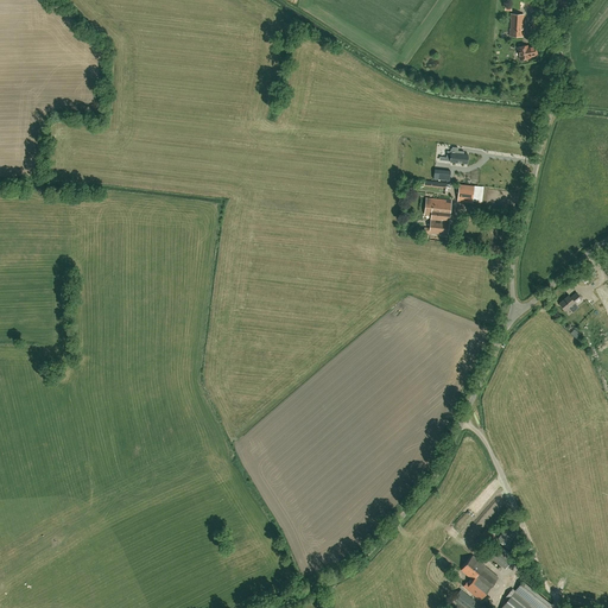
[(532,1),(531,0),(524,0),(527,5),(531,12),(537,8),(532,1)]
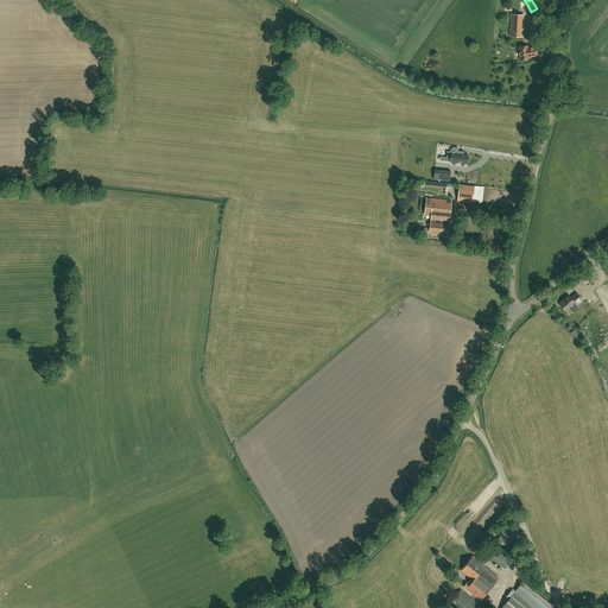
[(512,19),(511,30),(510,36),(523,37),(524,14),(511,14),(511,19),(512,19)]
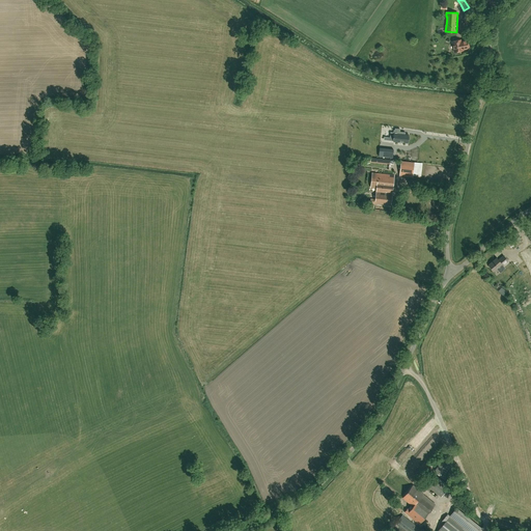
[(468,29),(476,24),(471,15),(463,19),(468,29)]
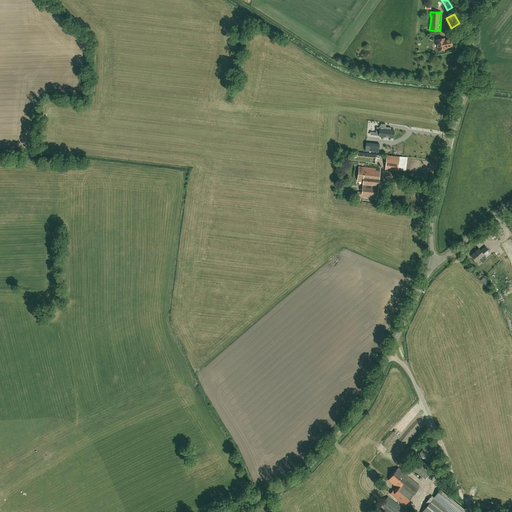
[(438,50),(441,50),(443,50),(444,49),(446,49),(446,48),(452,46),(451,38),(444,40),(444,38),(436,40),(438,50)]
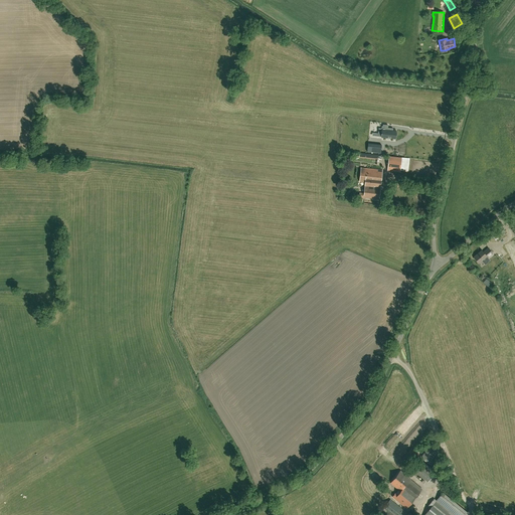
[(393,129),(382,128),(381,137),(395,139),(396,131),(392,130),(393,129)]
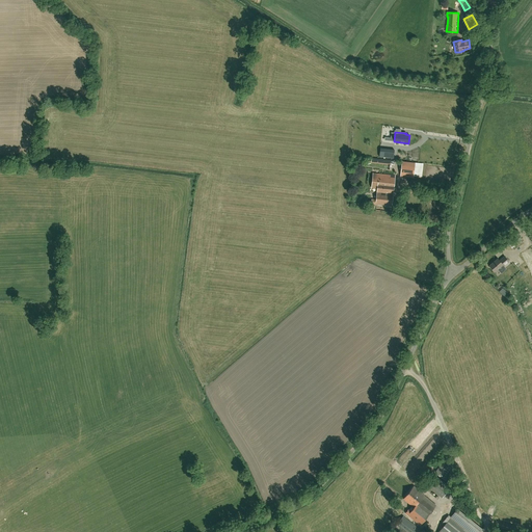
[(390,158),(391,150),(380,149),(379,156),(390,158)]
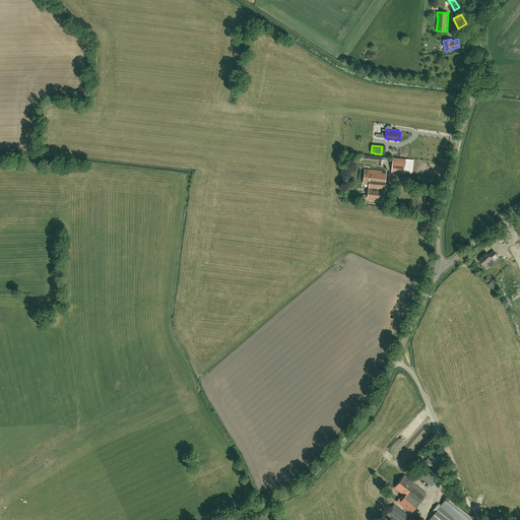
[(412,173),(413,159),(393,157),(391,173),(404,174),(404,172),(412,173)]
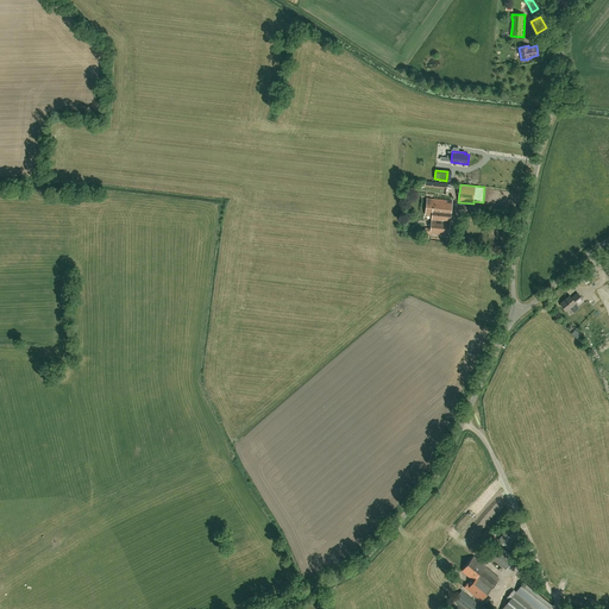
[(434,212),(451,213),(452,201),(427,199),(426,209),(434,211),(434,212)]
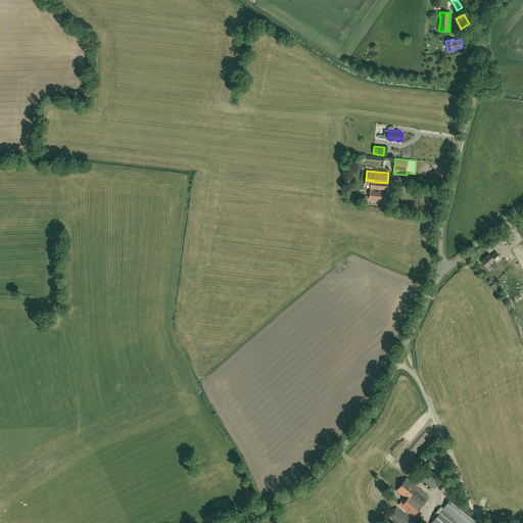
[(385,202),(387,183),(373,182),(373,181),(366,180),(366,185),(371,185),(370,196),(366,195),(365,200),(385,202)]
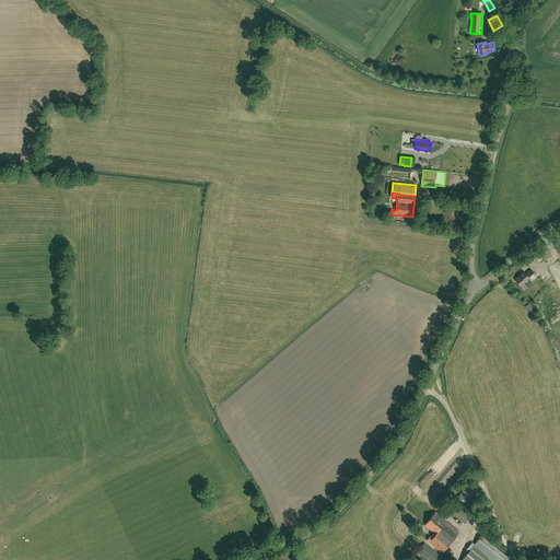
[(532,269),(526,275),(524,272),(515,279),(521,286),(524,282),(528,278),(529,278),(531,279),(536,275),(532,269)]
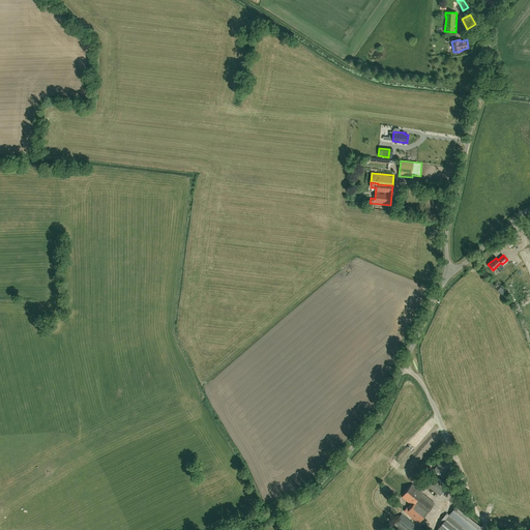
[(443,478),(453,466),(443,458),(434,470),(443,478)]
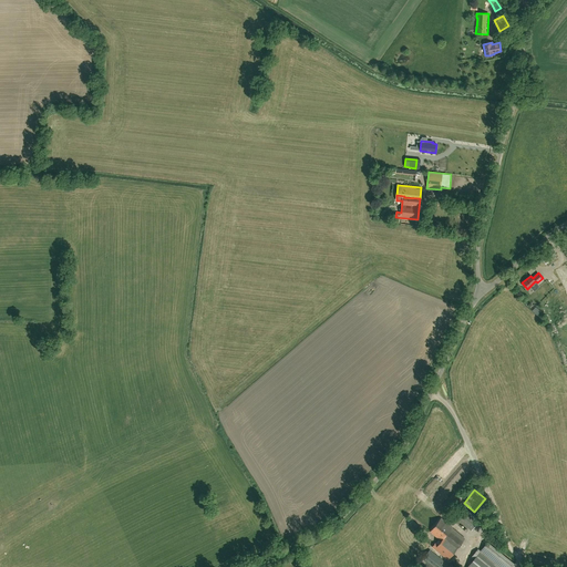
[(460,506),(464,501),(454,493),(450,498),(460,506)]
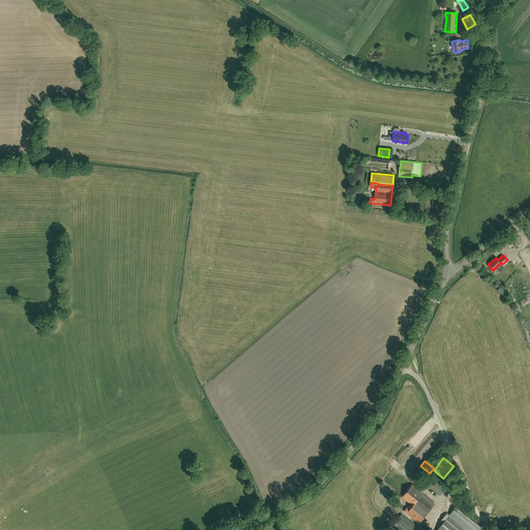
[(428,486),(440,496),(445,490),(450,494),(454,489),(449,484),(448,486),(436,475),(428,486)]
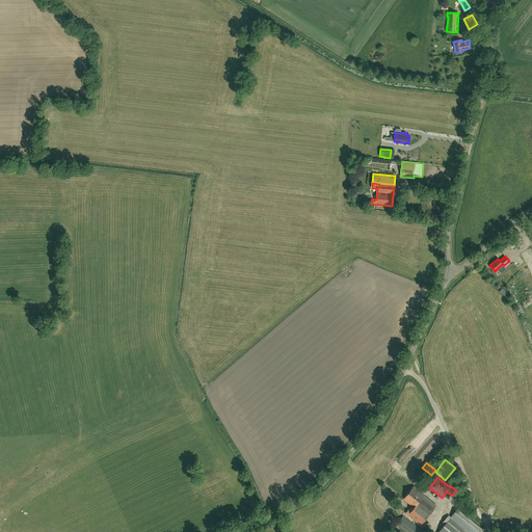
[(420,525),(435,505),(424,495),(414,486),(403,499),(413,505),(409,509),(408,508),(405,513),(420,525)]
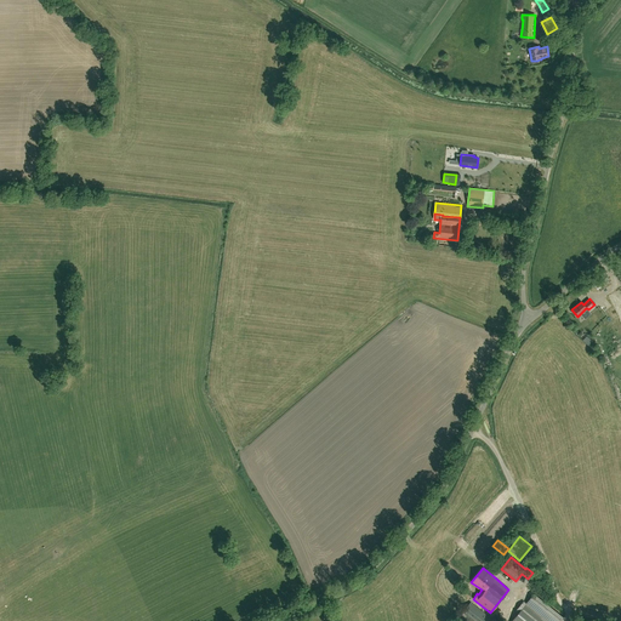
[(518,613),(511,620),(560,620),(564,617),(534,593),(527,603),(523,602),(516,611),(518,613)]
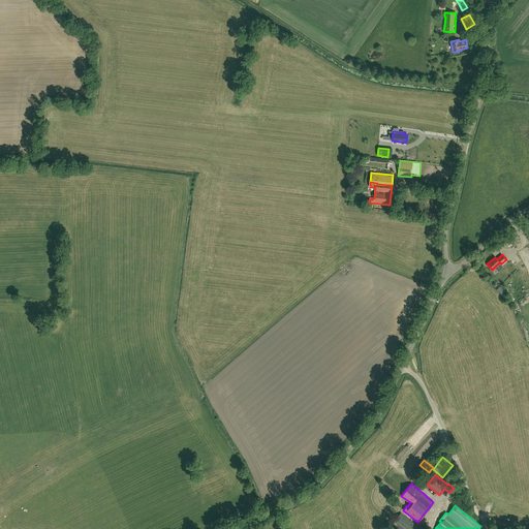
[(403,528),(421,528),(401,512),(394,522),(403,528)]
